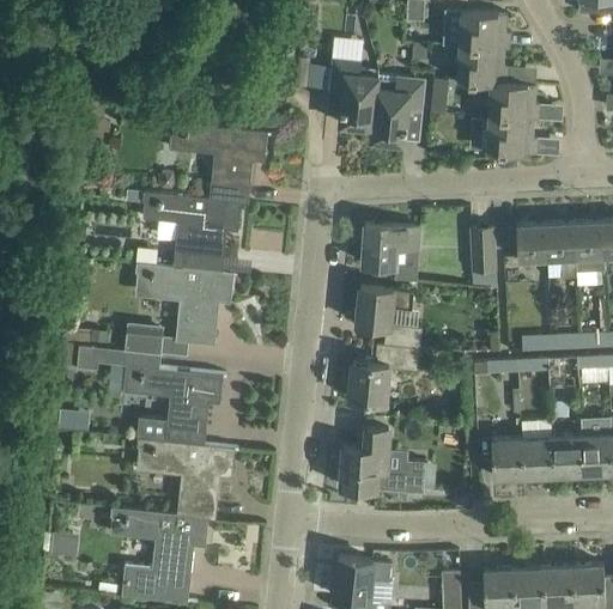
[(461,12),(460,36),(459,48),(503,50),(508,50),(509,34),(504,34),(505,14),(461,12)]
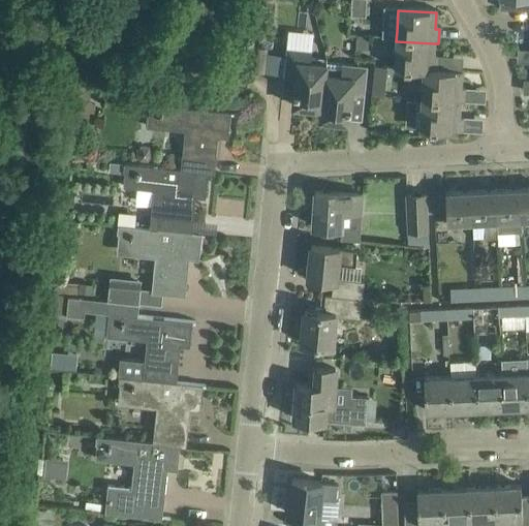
[(409,71),(423,72),(437,73),(437,72),(438,59),(434,58),(434,43),(396,41),(394,71),(409,71)]
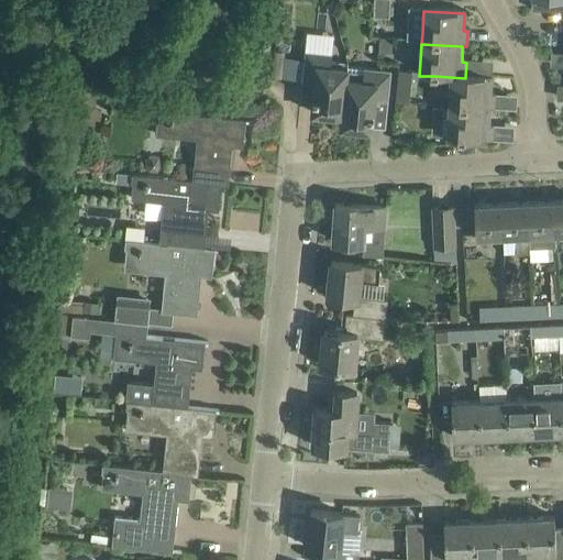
[(304,62),(301,84),(315,86),(311,116),(341,119),(344,90),(345,79),(346,69),(348,66),(331,64),(332,56),(305,53),(304,62)]
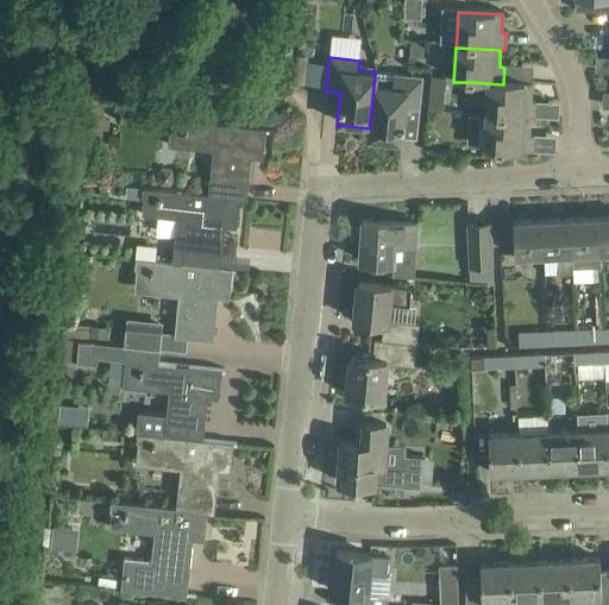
[(305,87),(305,88),(321,90),(319,67),(307,65),(305,87)]
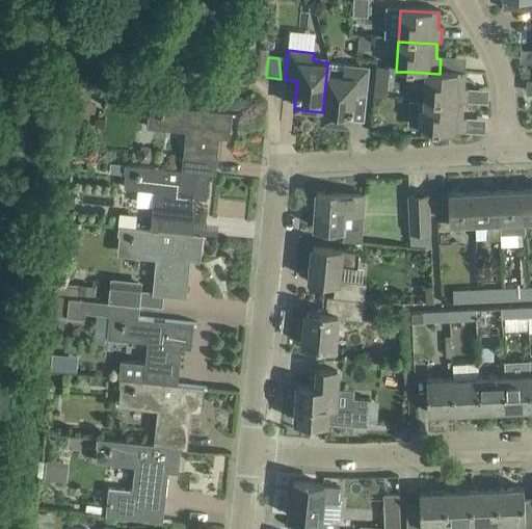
[(322,112),(322,123),(350,126),(353,97),(367,98),(370,70),(343,67),(343,68),(327,65),(326,75),(325,85),(322,112)]
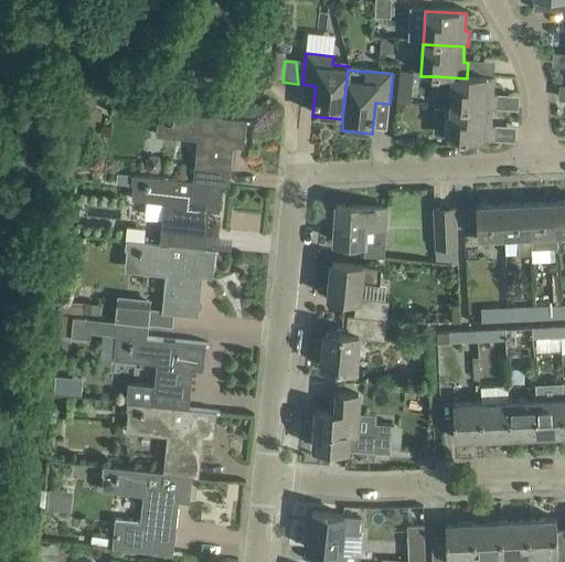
[(398,72),(396,98),(411,99),(412,73),(398,72)]
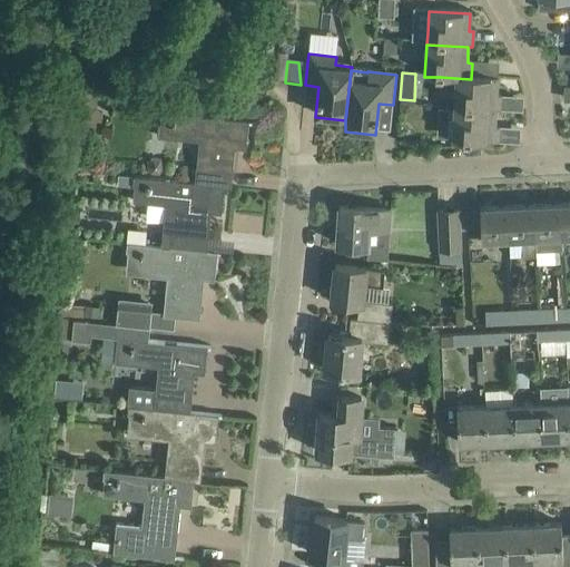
[(440,97),(454,98),(454,110),(495,113),(500,113),(501,97),(497,97),(498,79),(471,78),(471,79),(455,78),(441,77),(440,97)]
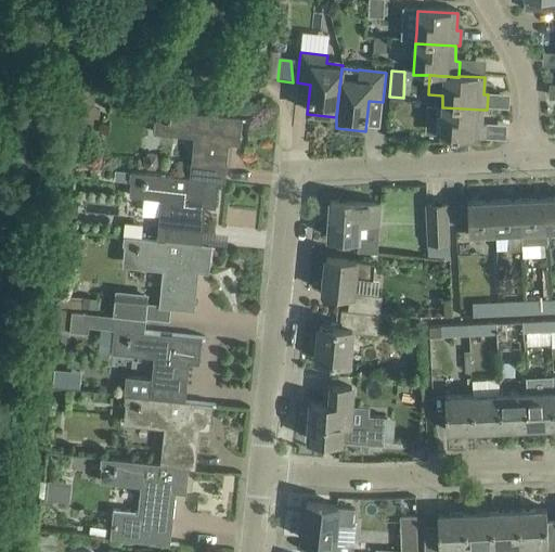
[(81,93),(77,141),(97,143),(100,110),(94,110),(95,94),(81,93)]
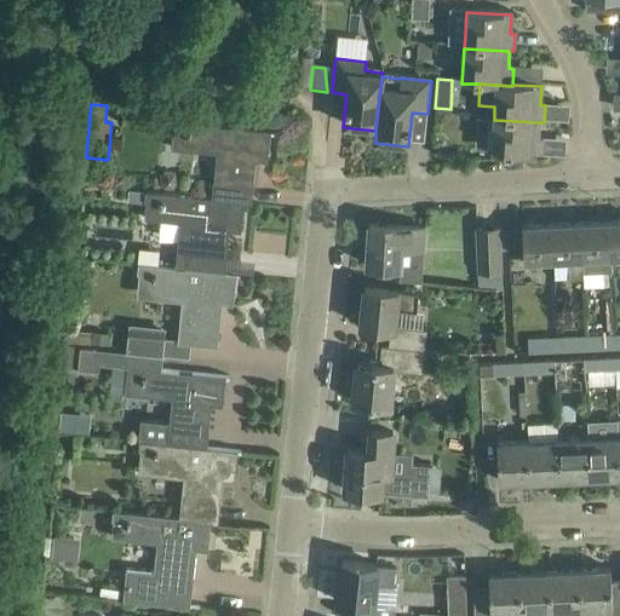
[(172,150),(193,154),(217,156),(213,185),(213,184),(211,200),(211,201),(242,205),(242,206),(251,206),(256,161),(253,161),(253,153),(268,154),(269,136),(273,137),(274,133),(201,126),(202,113),(173,109),(171,133),(174,133),(172,150)]
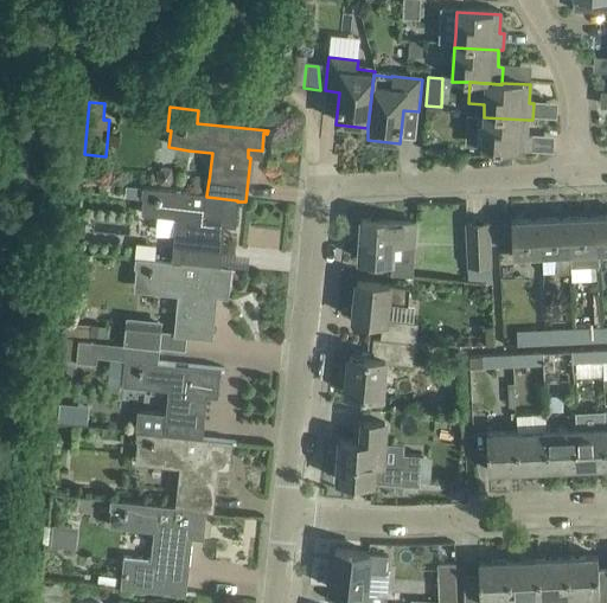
[(526,138),(528,120),(484,117),(481,152),(530,154),(531,138),(526,138)]
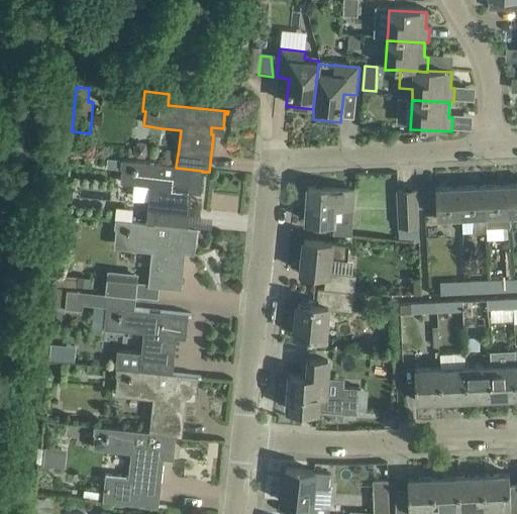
[(147,156),(144,147),(137,146),(132,153),(136,161),(143,162),(147,156)]
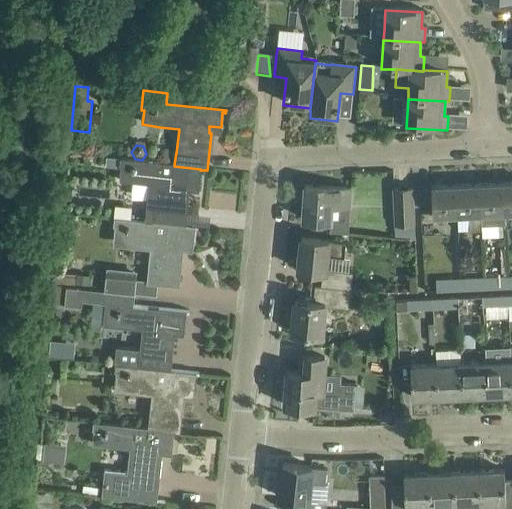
[(185,228),(185,227),(189,192),(187,191),(187,184),(199,185),(200,170),(200,169),(174,166),(174,165),(154,163),(120,160),(119,168),(121,168),(119,183),(148,186),(145,223),(151,224),(185,228)]
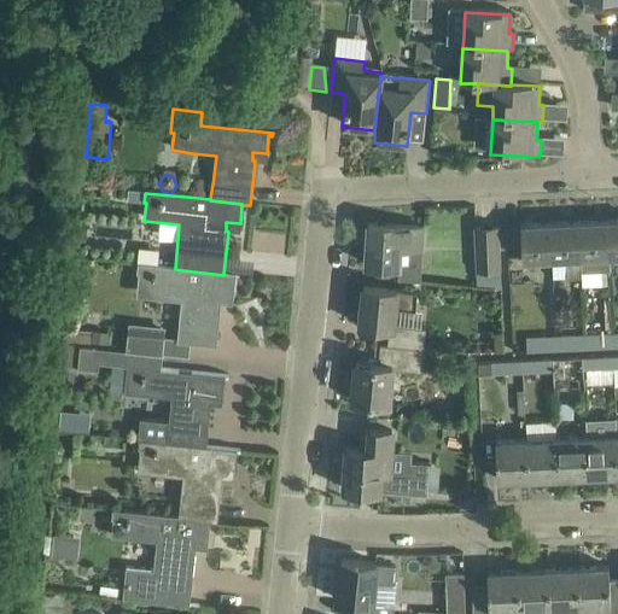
[(617,222),(607,223),(608,258),(617,257),(617,222)]
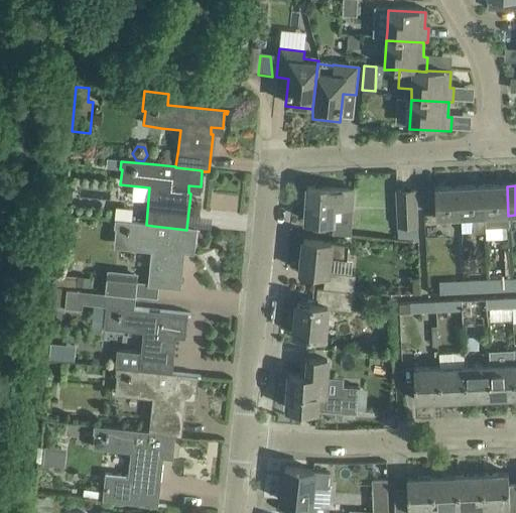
[(507,186),(483,188),(485,229),(509,228),(508,216),(507,186)]
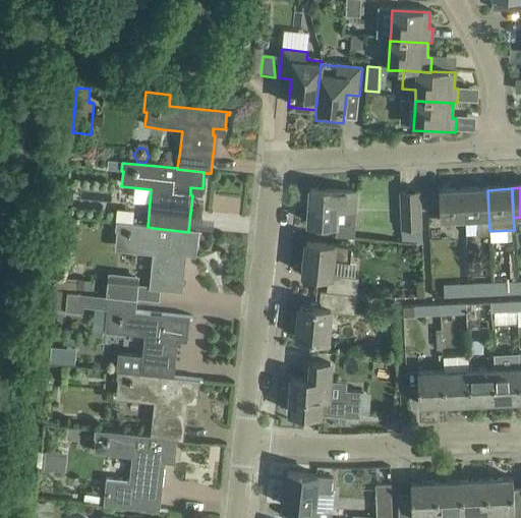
[(309,190),(307,225),(336,227),(337,211),(346,212),(355,212),(356,193),(309,190)]
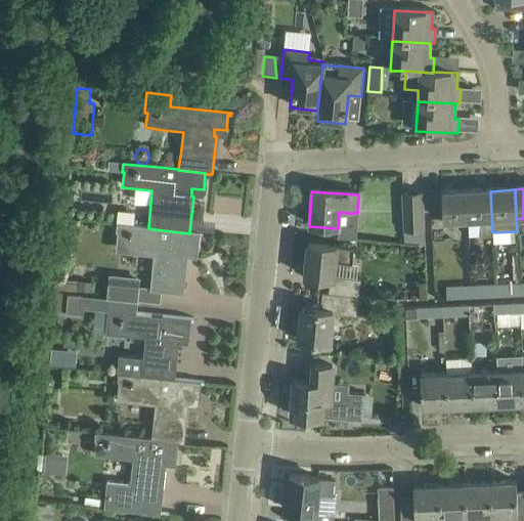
[(490,191),(465,192),(467,221),(480,221),(481,237),(492,237),(492,232),(490,191)]
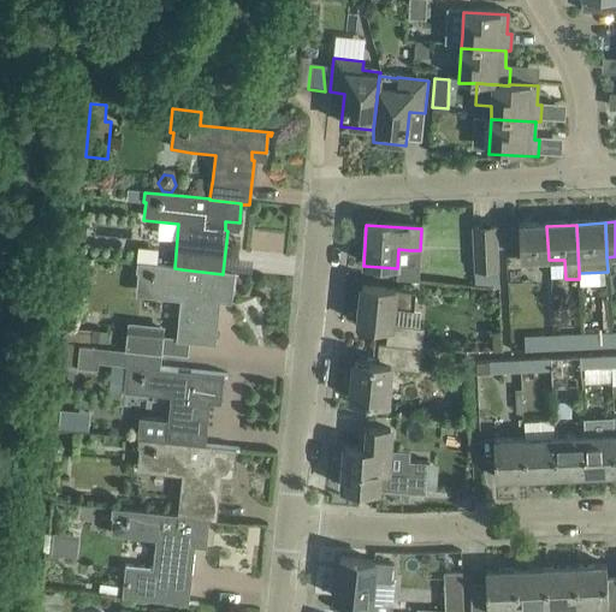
[(517,227),(519,251),(520,262),(549,260),(546,226),(517,227)]
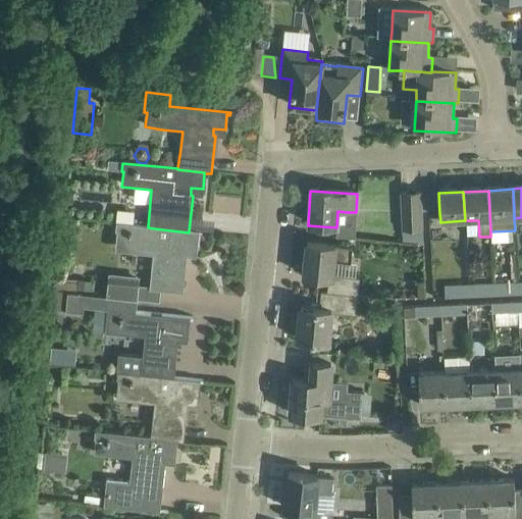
[(419,195),(401,196),(403,230),(421,229),(420,215),(419,195)]
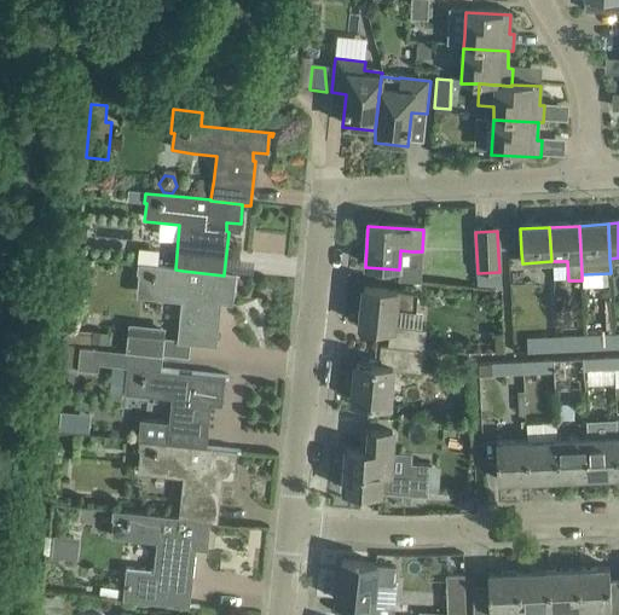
[(253,255),(287,256),(288,236),(254,235),(253,255)]
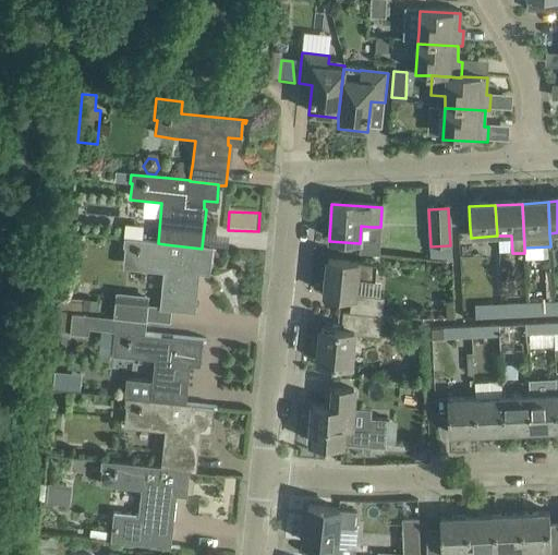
[(216,250),(202,248),(202,249),(165,244),(158,243),(123,240),(122,250),(124,250),(123,269),(164,274),(161,297),(160,296),(158,311),(195,314),(199,275),(196,274),(197,266),(210,267),(211,251),(215,252),(216,250)]
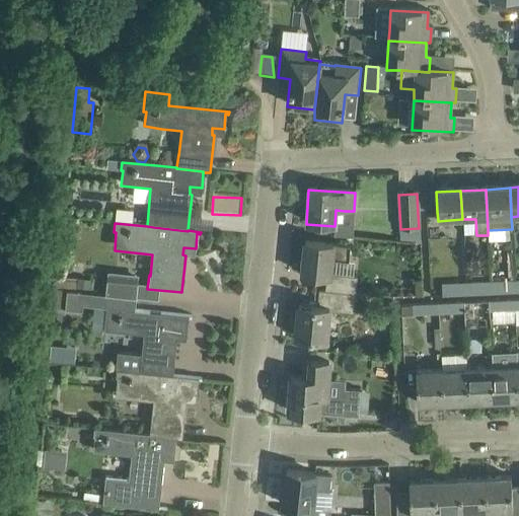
[(350,247),(325,245),(305,243),(301,276),(334,279),(331,293),(355,295),(357,278),(328,275),(330,262),(348,264),(350,247)]
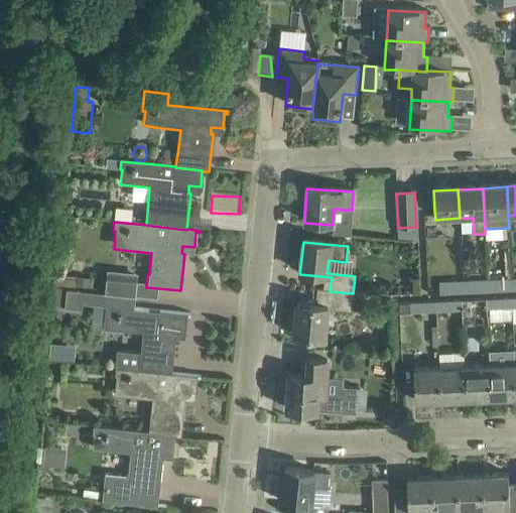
[(54,276),(53,289),(77,291),(78,278),(54,276)]
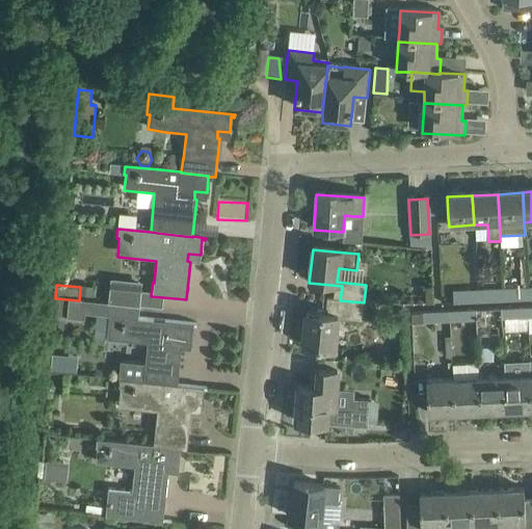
[(139,308),(140,293),(140,291),(110,288),(108,303),(110,303),(139,308)]
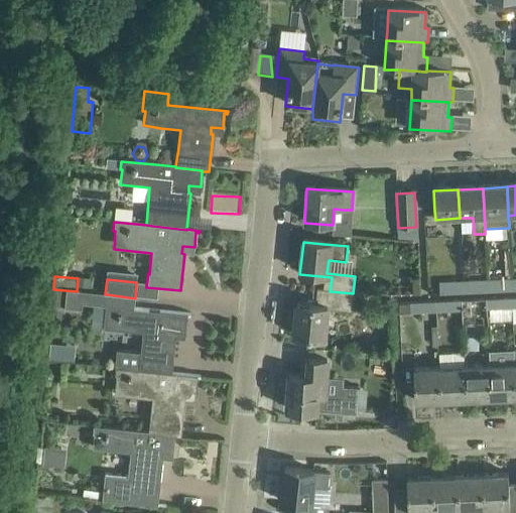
[(487,281),(488,292),(512,291),(511,280),(487,281)]
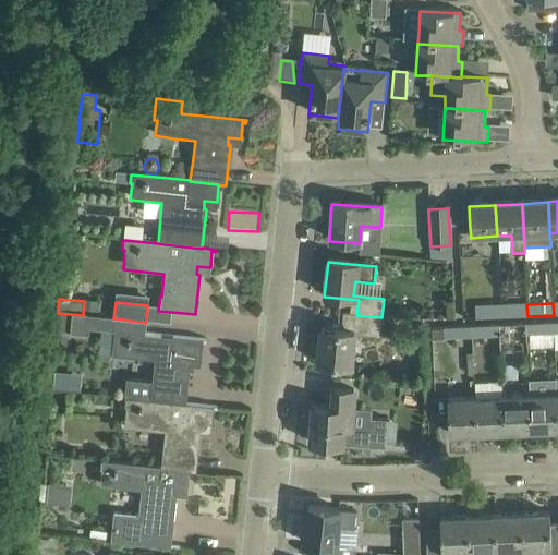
[(500,305),(500,318),(528,316),(526,304),(500,305)]
